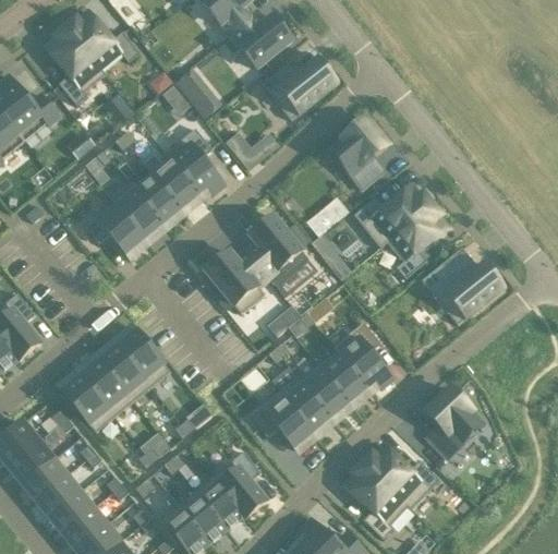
[(203,0),(202,1),(229,35),(255,13),(246,3),(250,0),(203,0)]
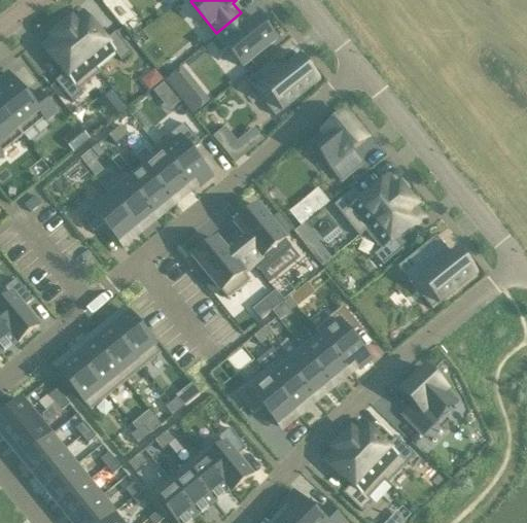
[(72,16),(62,25),(96,67),(97,66),(115,50),(121,59),(133,49),(116,29),(106,37),(83,10),(74,19),(72,16)]
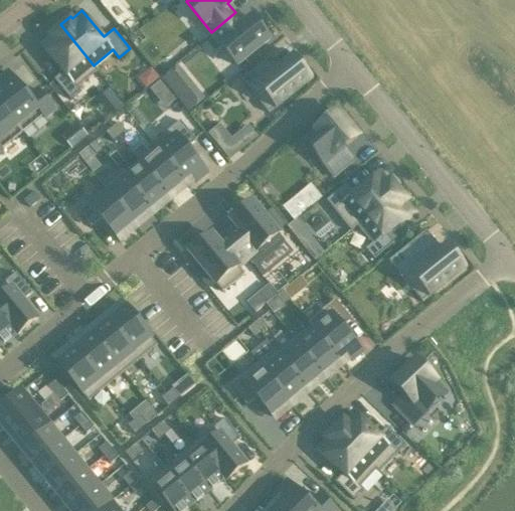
[(235,12),(211,32),(236,63),(270,36),(251,15),(243,22),(235,12)]
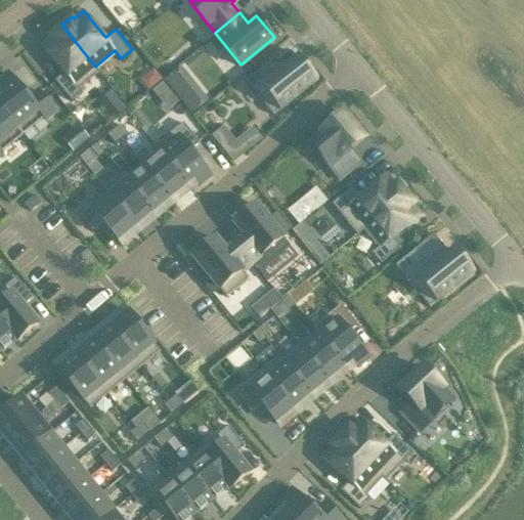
[(53,35),(43,43),(66,70),(55,78),(72,98),(82,90),(79,86),(99,70),(96,66),(95,67),(61,25),(51,33),(53,35)]
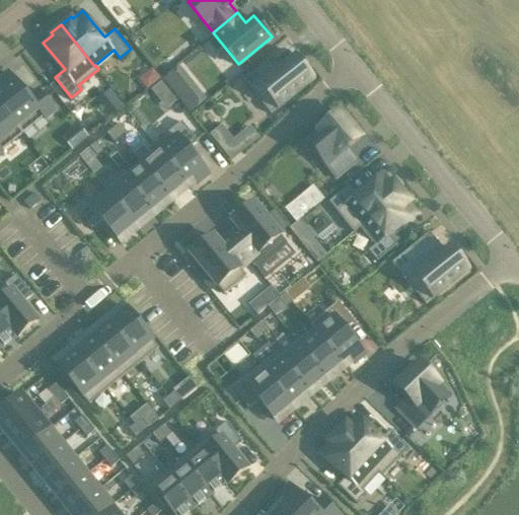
[(264,62),(243,78),(271,112),(313,76),(295,54),(272,72),(264,62)]
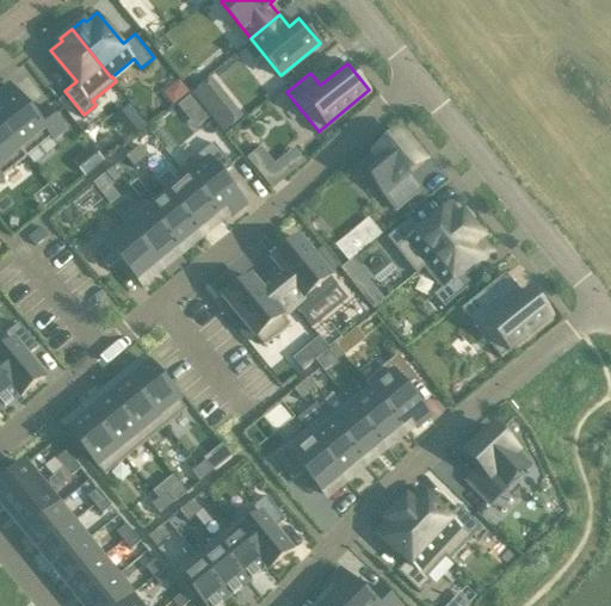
[(183,75),(167,87),(176,99),(191,88),(183,75)]
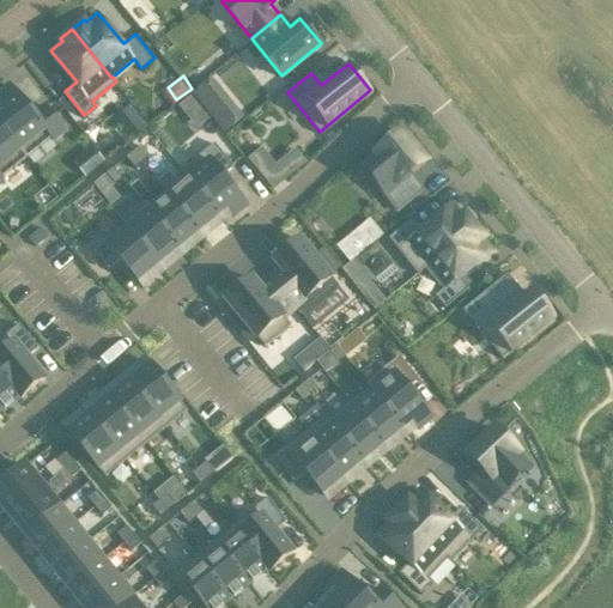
[(212,76),(194,90),(205,103),(224,89),(212,76)]
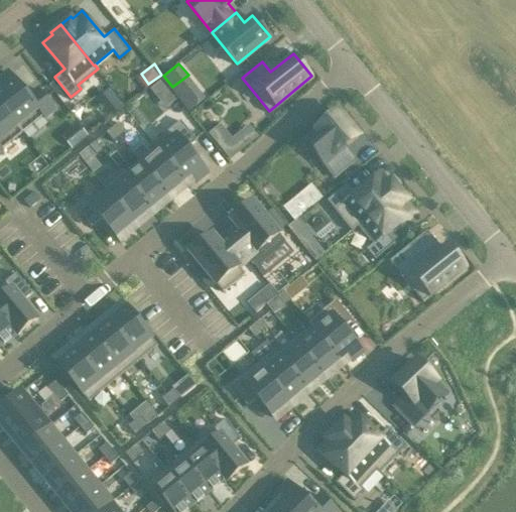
[(0,81),(3,86),(0,88),(0,103),(22,130),(43,113),(44,116),(55,107),(38,87),(29,95),(9,71),(0,77),(0,81)]
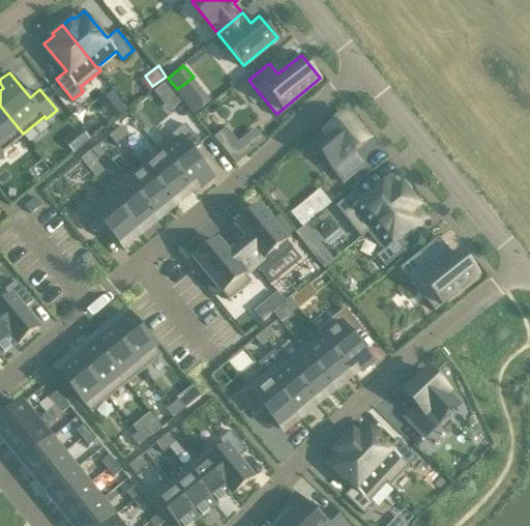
[(165,81),(154,89),(160,97),(171,88),(165,81)]
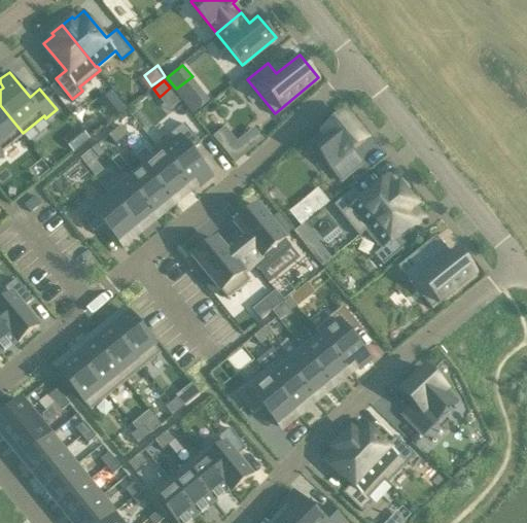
[(115,117),(128,107),(119,97),(107,107),(115,117)]
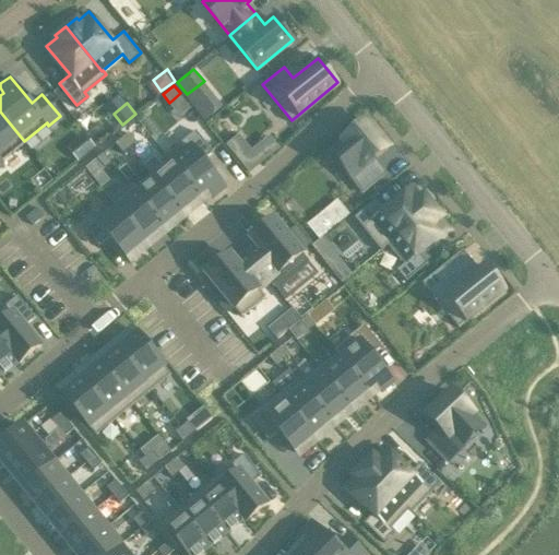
[(0,111),(0,165),(3,162),(1,160),(24,141),(0,111)]
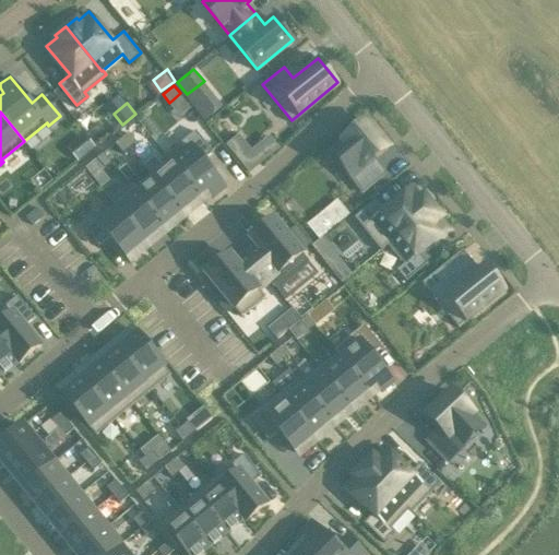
[(367,119),(330,151),(360,188),(379,173),(369,161),(389,145),(367,119)]
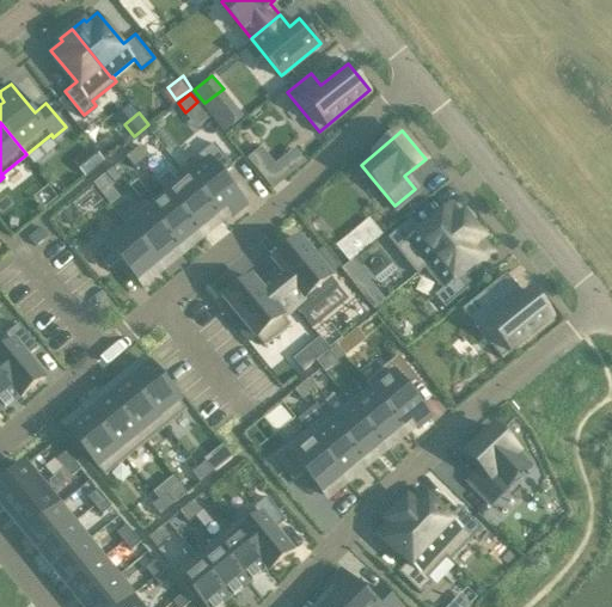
[(214,140),(181,167),(188,176),(189,176),(219,213),(227,206),(233,213),(246,203),(222,173),(233,164),(214,140)]
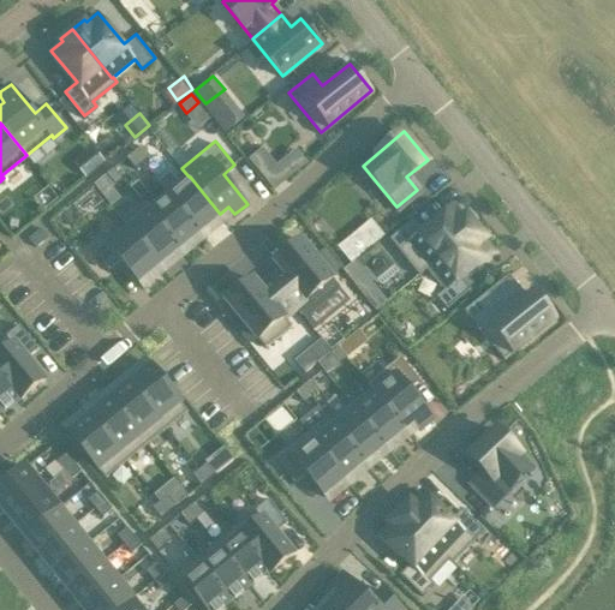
[(142,143),(133,149),(143,160),(150,154),(142,143)]
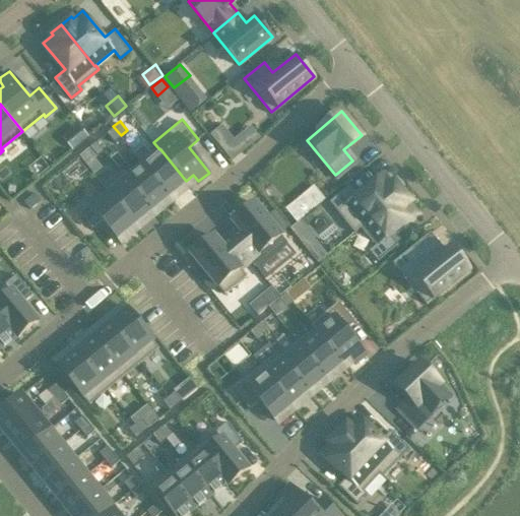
[(222,123),(211,132),(218,141),(230,132),(222,123)]
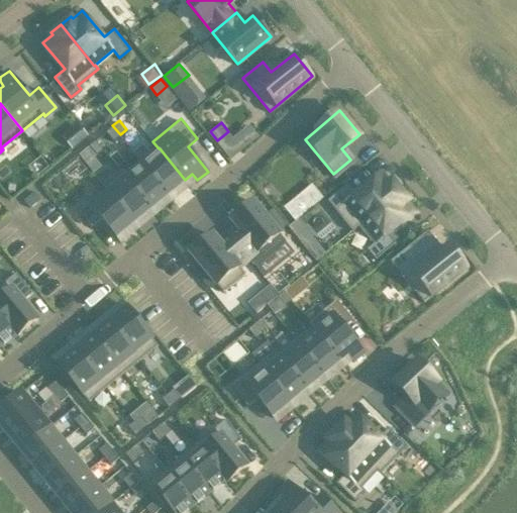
[(112,125),(106,130),(114,139),(120,134),(112,125)]
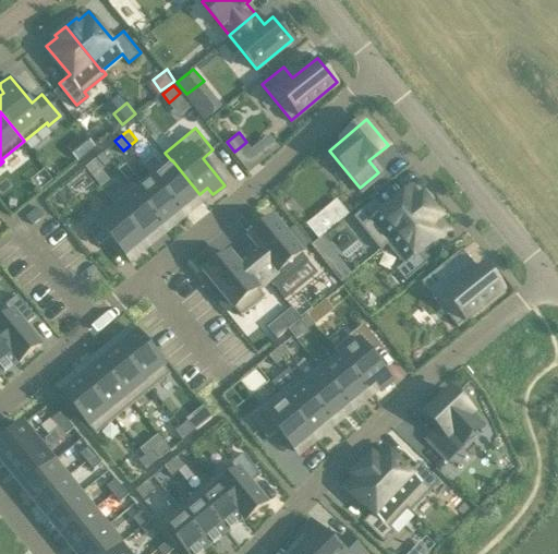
[(104,149),(96,155),(105,166),(111,160),(104,149)]
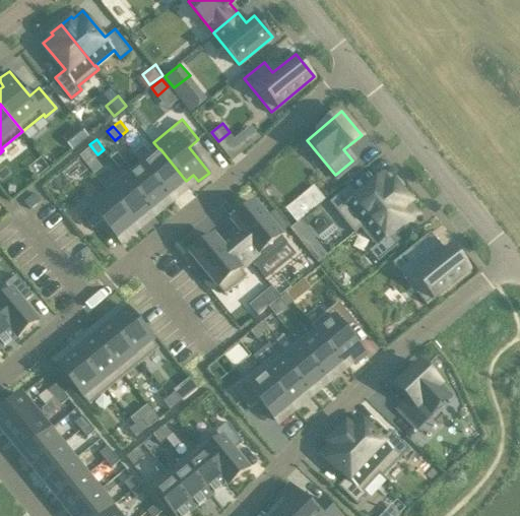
[(159,149),(143,163),(170,194),(186,181),(160,149),(159,149)]
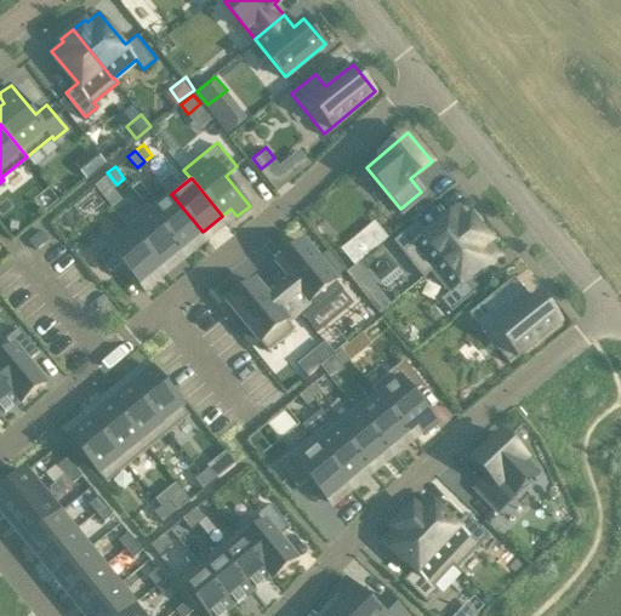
[(152,210),(151,211),(182,249),(203,232),(171,194),(152,210)]
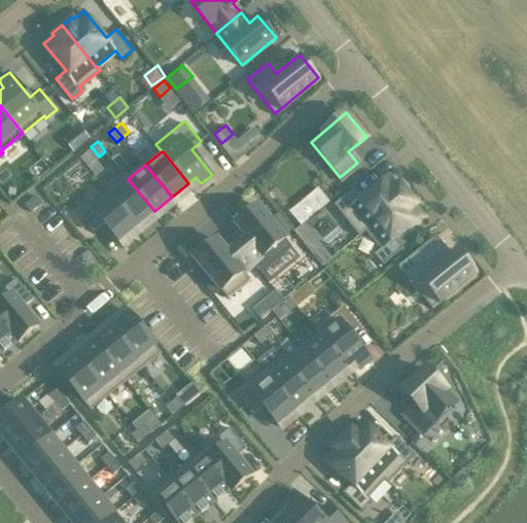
[(123,171),(104,186),(110,194),(111,194),(137,225),(154,211),(128,179),(129,178),(123,171)]
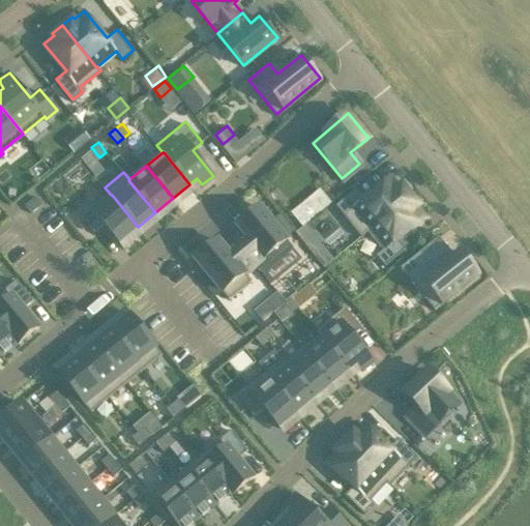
[(356,187),(336,204),(361,235),(369,229),(369,228),(410,194),(403,183),(403,182),(401,184),(392,175),(364,197),(356,187)]
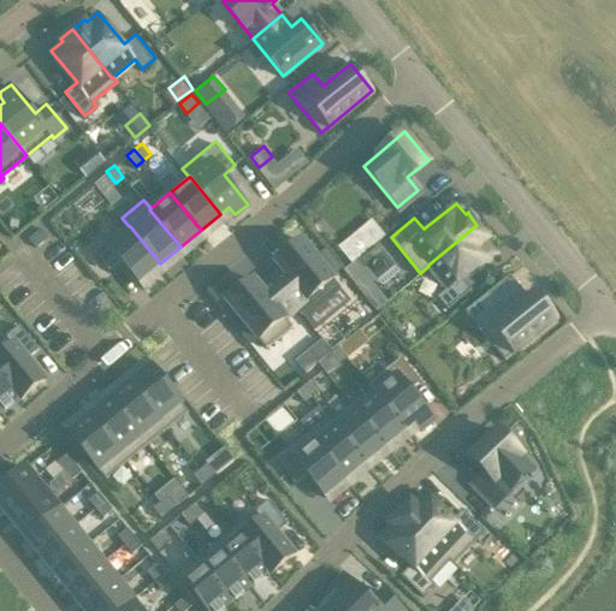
[(69,207),(61,214),(67,223),(76,215),(69,207)]
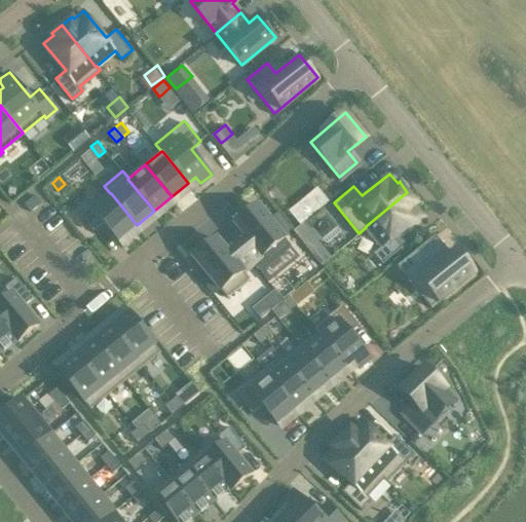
[(525,182),(516,190),(525,202),(525,182)]
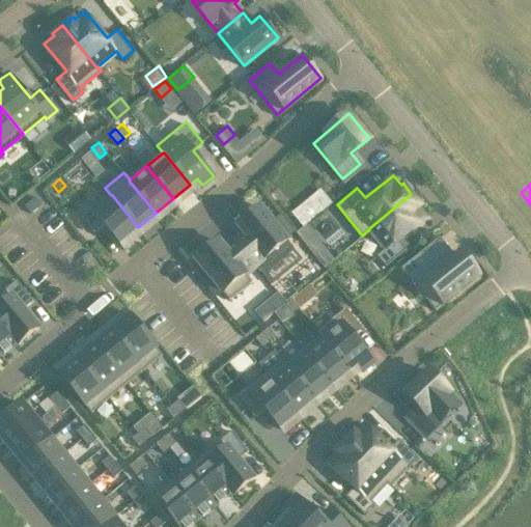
[(304,222),(334,199),(323,185),(292,207),(304,222)]
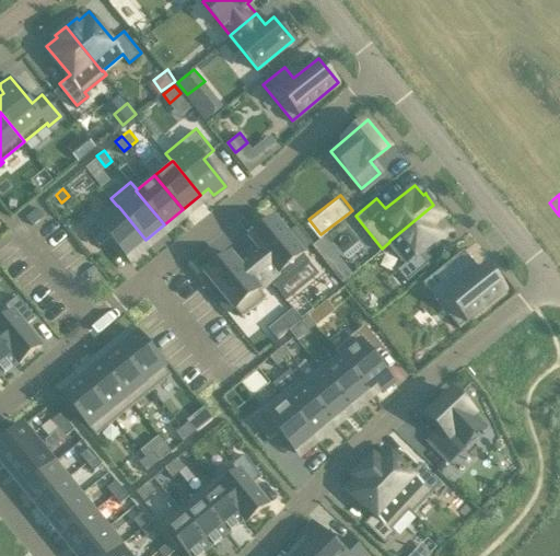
[(433,205),(389,241),(389,242),(406,262),(398,268),(407,279),(429,262),(420,251),(448,228),(441,217),(443,215),(442,215),(433,205)]
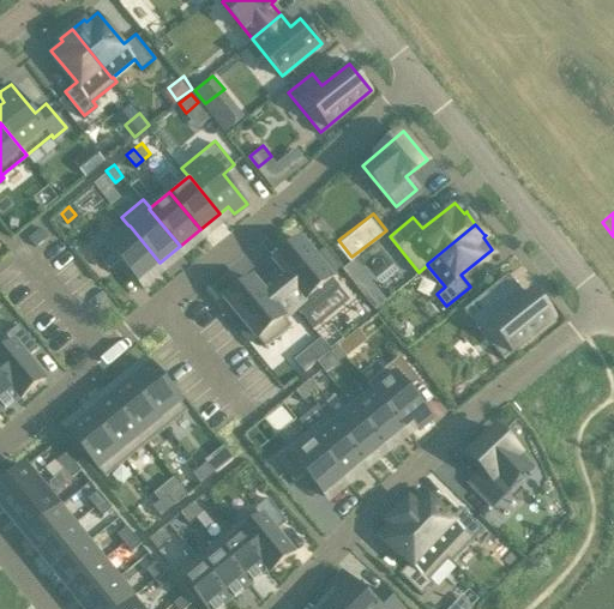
[(41,225),(29,235),(36,243),(48,234),(41,225)]
